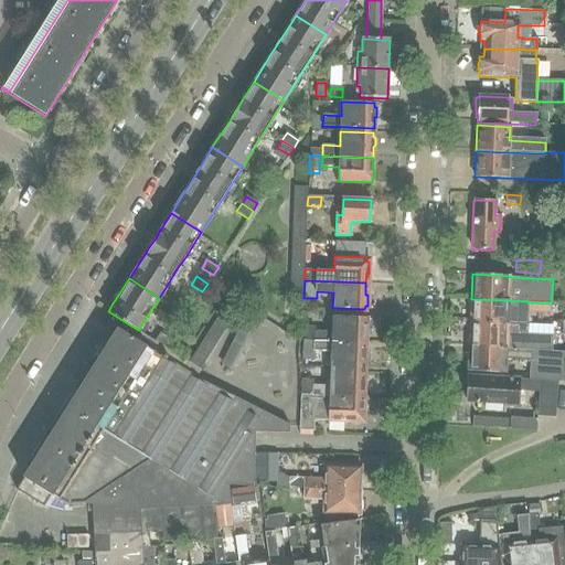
[(230,299),(225,306),(236,313),(241,306),(230,299)]
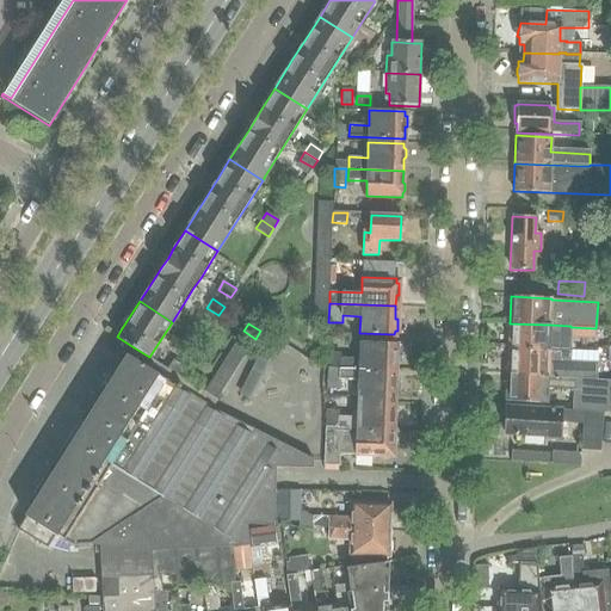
[(510,323),(508,350),(549,352),(571,352),(571,339),(571,327),(571,326),(550,325),(510,323)]
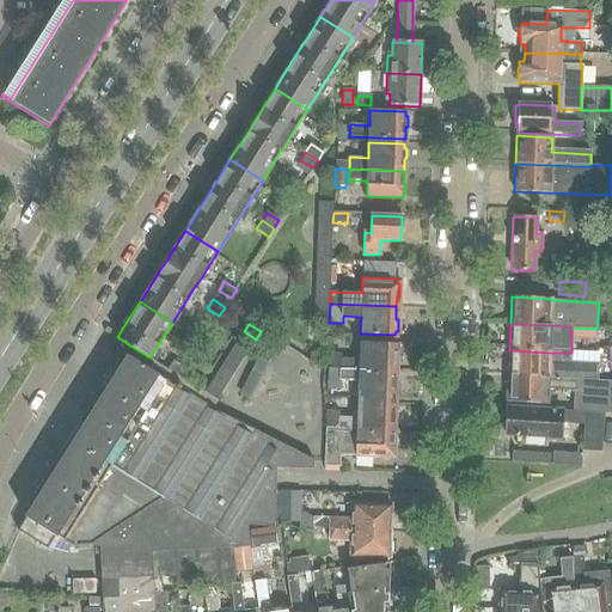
[(571,328),(571,340),(597,341),(597,329),(571,328)]
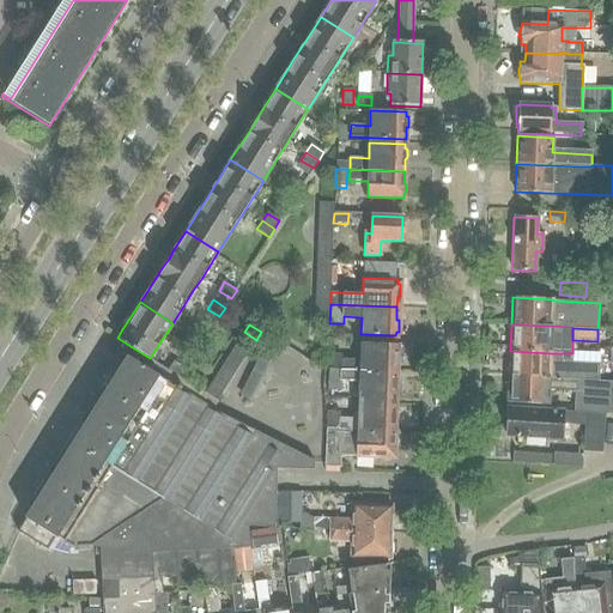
[(244,332),(240,340),(252,347),(256,340),(244,332)]
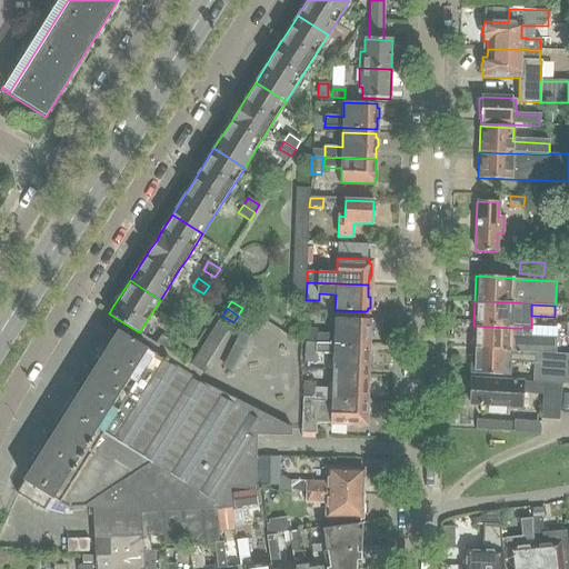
[(222,316),(218,322),(229,329),(233,322),(222,316)]
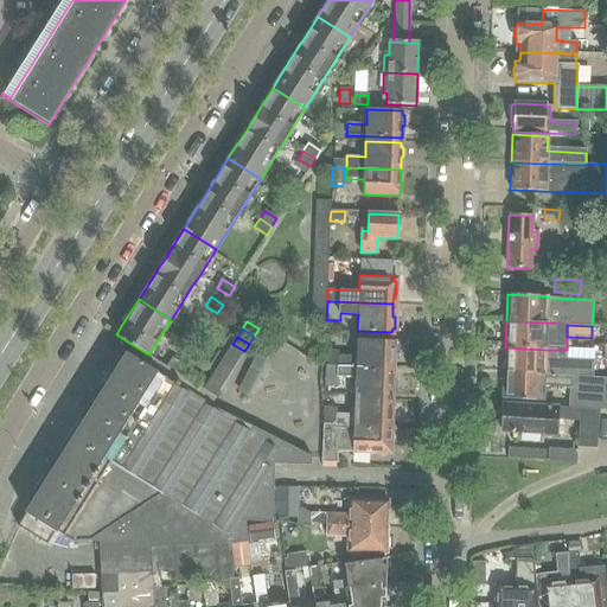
[(393,344),(393,340),(357,339),(357,357),(336,356),(336,350),(325,350),(324,366),(391,369),(391,356),(395,353),(395,347),(393,344)]
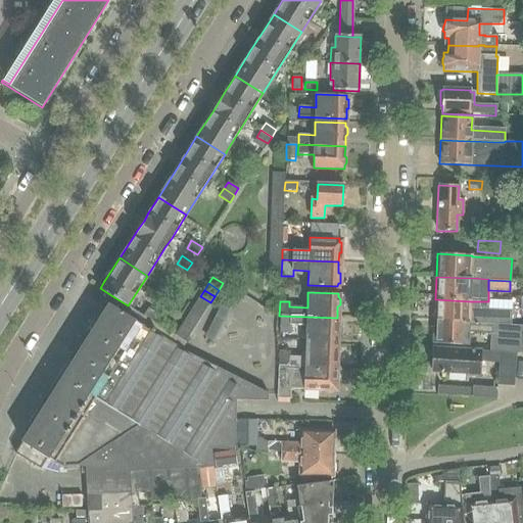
[(200,296),(196,302),(206,310),(210,302),(200,296)]
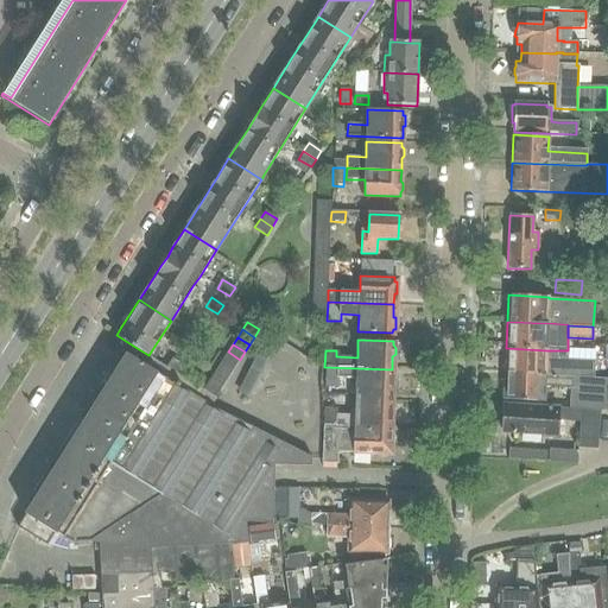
[(546,350),(506,348),(505,374),(545,377),(571,378),(594,379),(594,361),(546,359),(546,350)]
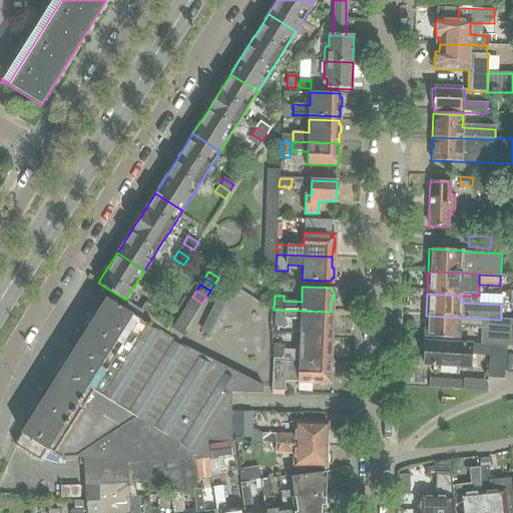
[(192,297),(188,304),(198,310),(202,304),(192,297)]
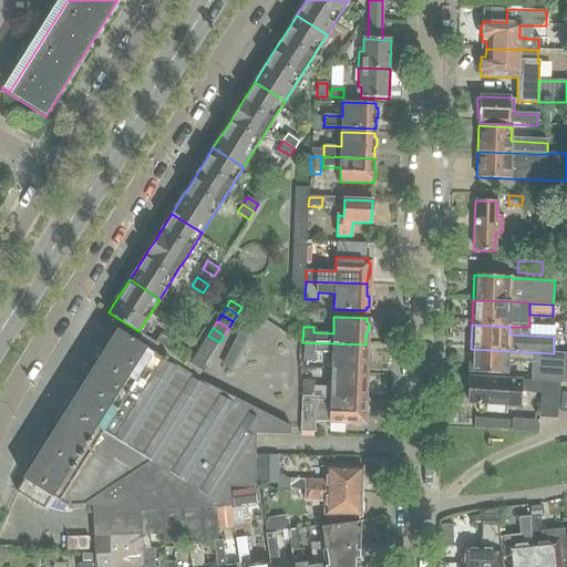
[(289,428),(203,382),(120,329),(114,338),(112,337),(68,408),(153,462),(152,463),(183,509),(216,507),(232,506),(230,488),(254,488),(256,434),(289,435),(289,428)]
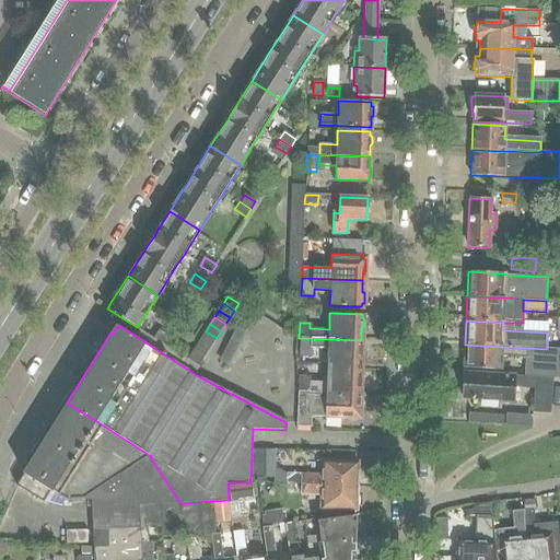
[(171,337),(170,337),(159,330),(154,338),(165,345),(171,337)]
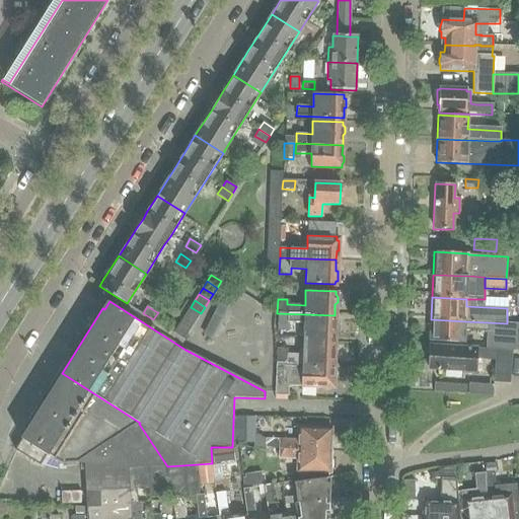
[(191,307),(187,313),(197,320),(201,313),(191,307)]
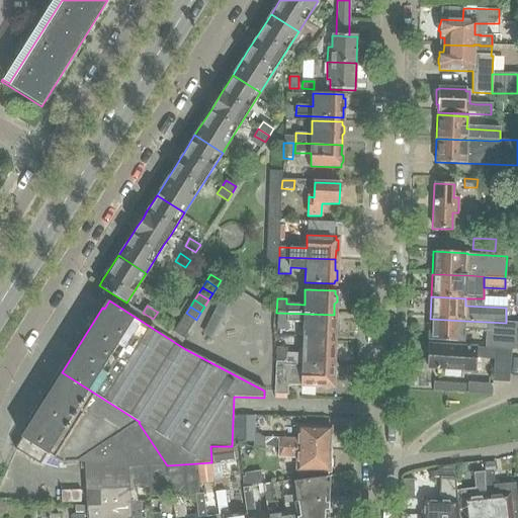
[(186,313),(182,320),(192,326),(196,320),(186,313)]
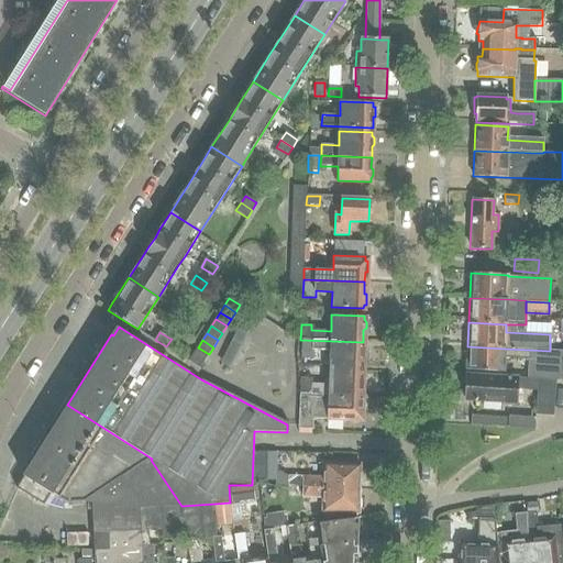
[(313,360),(315,349),(330,349),(329,365),(362,366),(362,362),(365,360),(365,354),(363,351),(363,342),(300,340),(300,360),(313,360)]
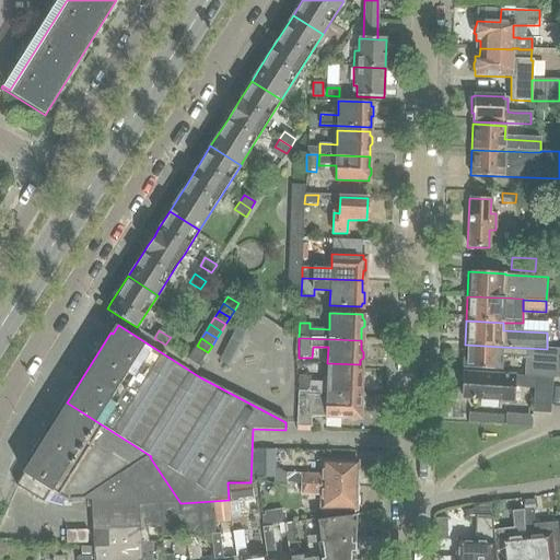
[(502,357),(525,358),(526,348),(502,347),(465,345),(464,368),(501,369),(502,357)]
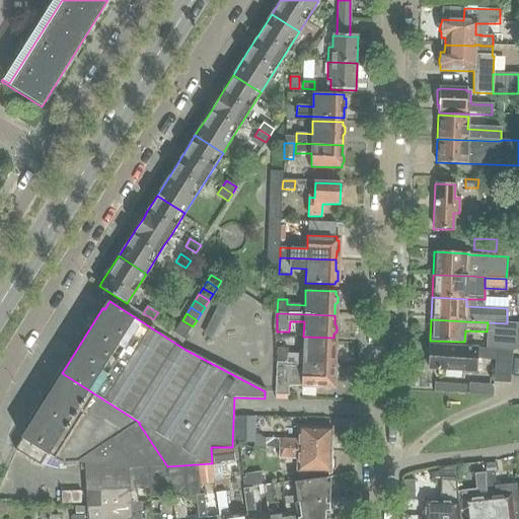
[(182,320),(178,326),(189,332),(193,326),(182,320)]
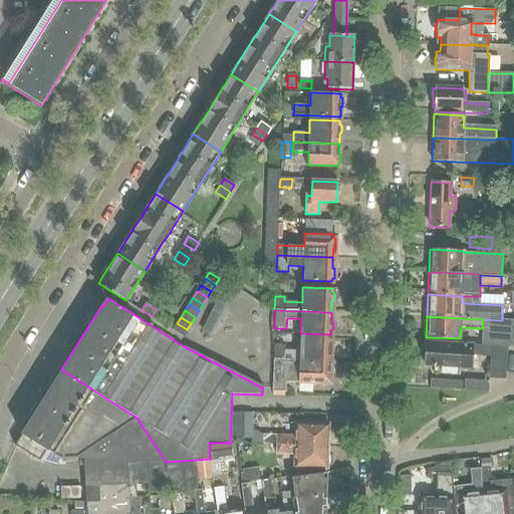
[(482,328),(482,345),(491,346),(499,346),(500,346),(507,347),(513,346),(513,320),(509,321),(502,320),(483,319),(482,328)]
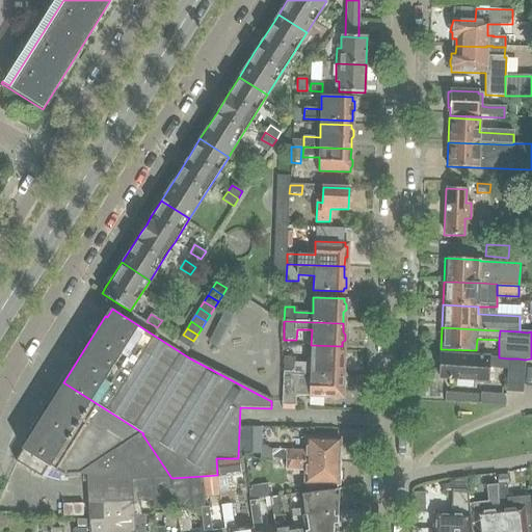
[(183,335),(179,341),(189,348),(193,341),(183,335)]
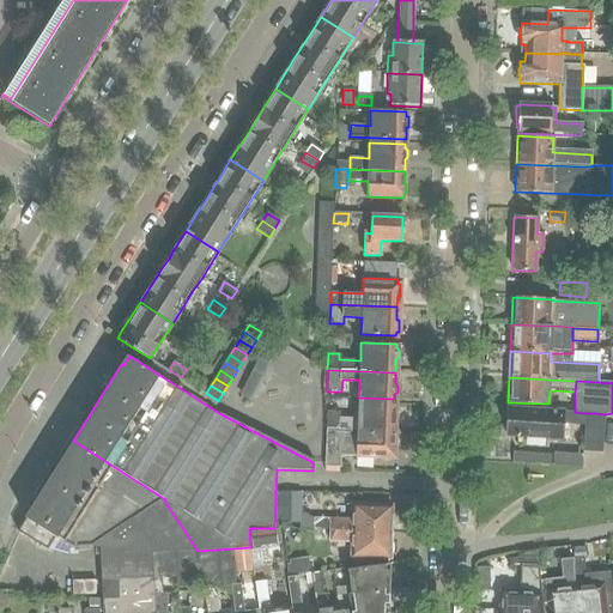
[(326,411),(326,429),(393,431),(393,419),(396,417),(396,411),(394,407),(394,404),(394,399),(358,398),(358,400),(358,402),(358,419),(339,418),(339,412),(326,411)]
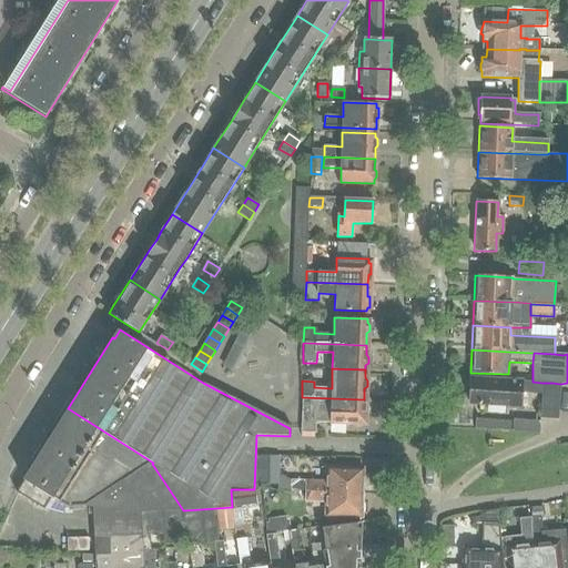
[(520,381),(472,377),(469,404),(519,407),(520,381)]
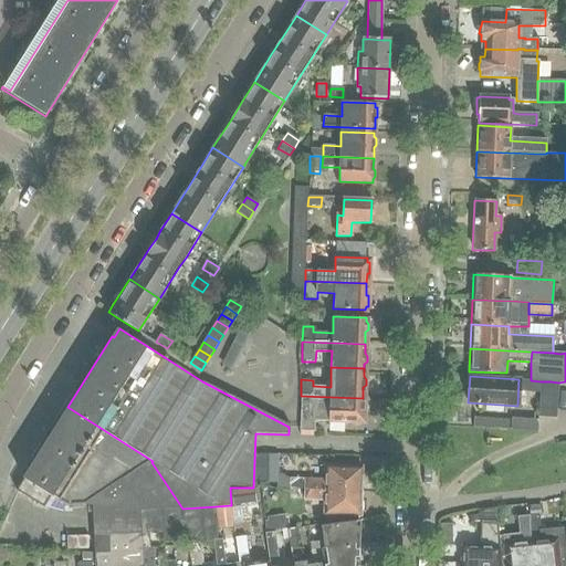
[(558,383),(551,381),(549,381),(541,381),(538,418),(556,419),(558,383)]
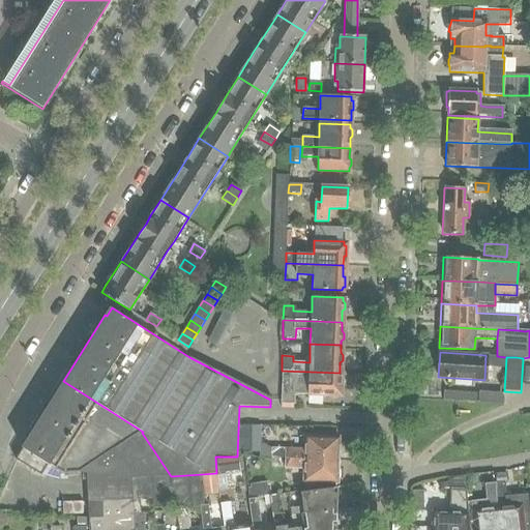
[(282,371),(281,404),(293,404),(294,394),(339,395),(339,392),(342,389),(342,384),(340,382),(340,373),(282,371)]
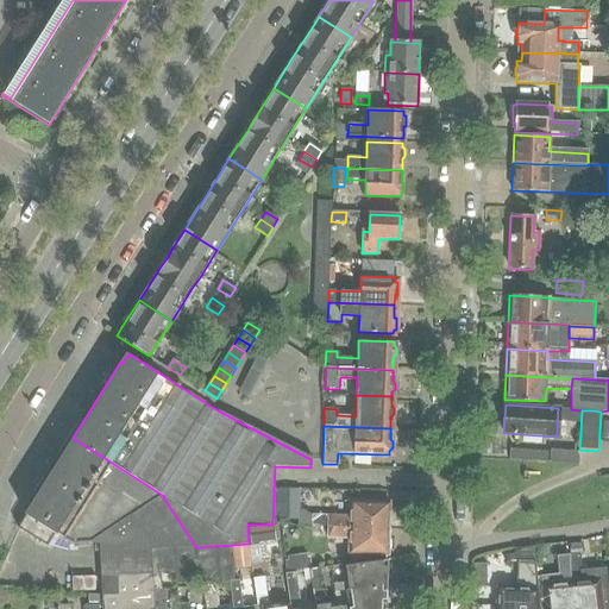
[(30,514),(22,527),(50,546),(57,534),(69,542),(74,545),(90,544),(100,544),(101,575),(152,573),(157,573),(159,573),(159,572),(175,572),(175,584),(233,581),(232,545),(196,547),(163,497),(164,496),(73,438),(26,512),(30,514)]
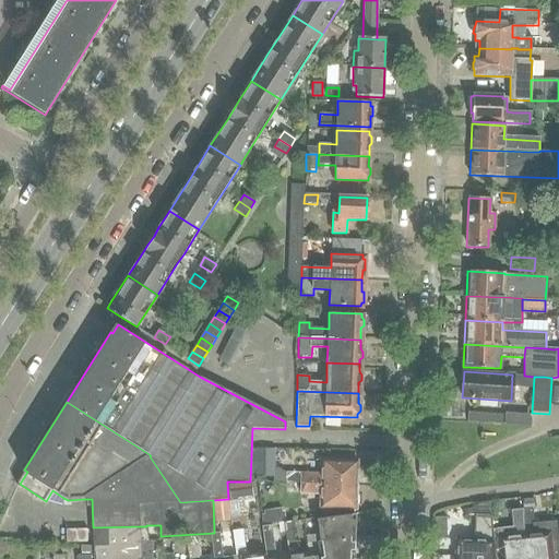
[(252,450),(252,477),(273,478),(274,465),(274,450),(252,450)]
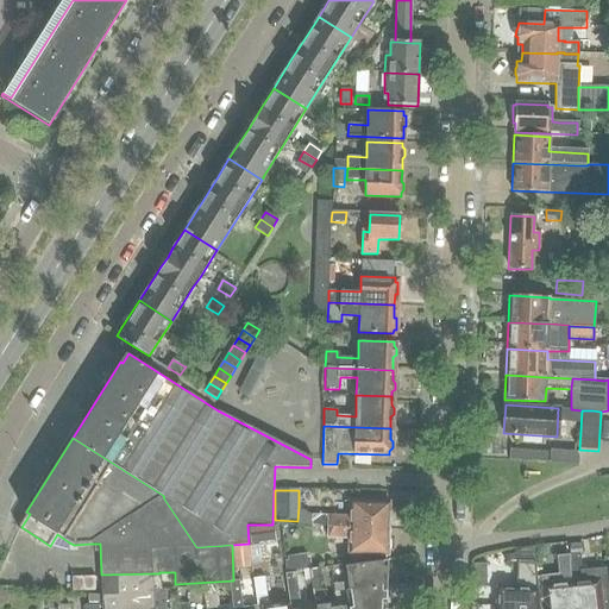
[(327,515),(327,527),(387,529),(388,520),(390,516),(391,510),(388,508),(388,503),(350,502),(350,515),(327,515)]
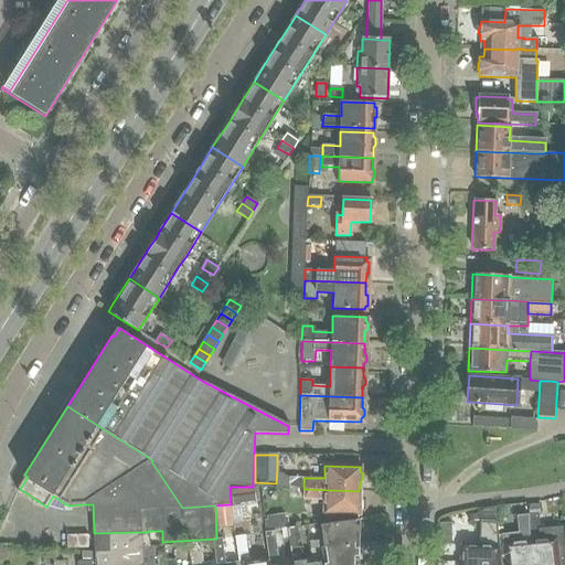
[(289,478),(277,470),(276,483),(276,488),(289,488),(289,478)]
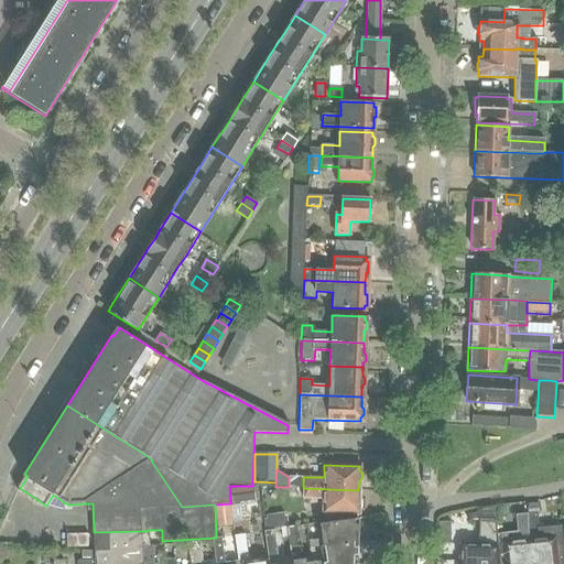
[(289,477),(289,487),(303,488),(303,477),(289,477)]
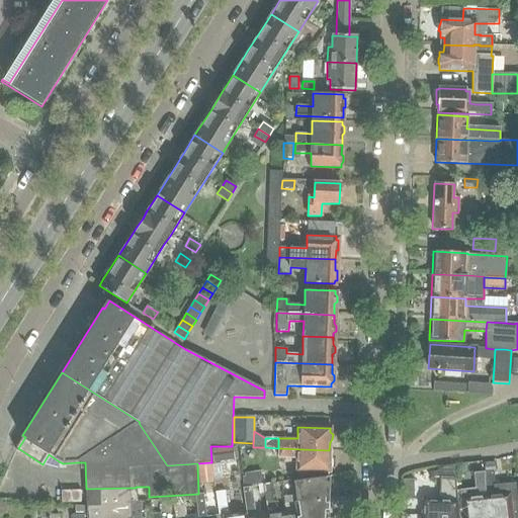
[(233,447),(226,448),(227,461),(234,460),(233,447)]
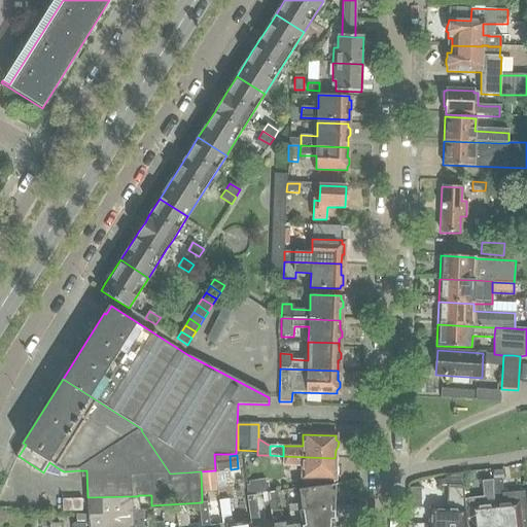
[(335,467),(335,458),(283,456),(283,465),(302,466),(301,480),(335,481),(335,477),(337,475),(338,468),(335,467)]
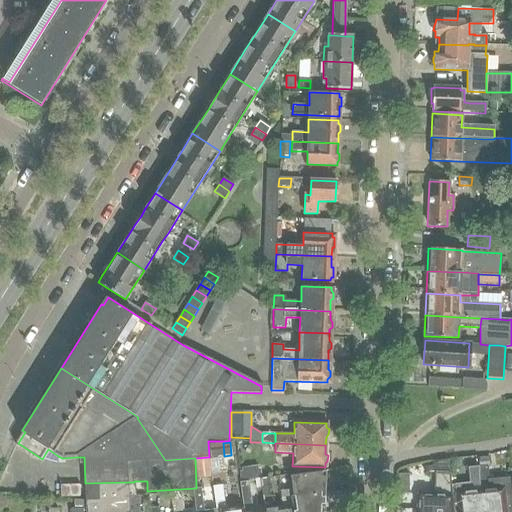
[(208,457),(195,459),(196,469),(210,468),(208,457)]
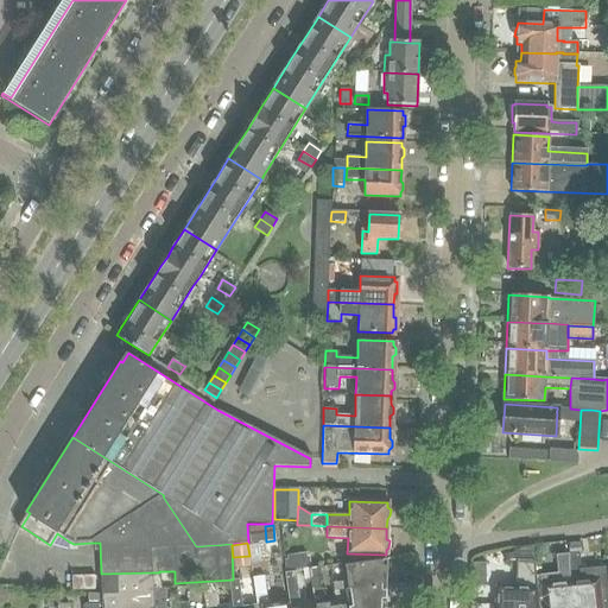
[(581,544),(568,544),(568,546),(568,555),(581,553),(581,544)]
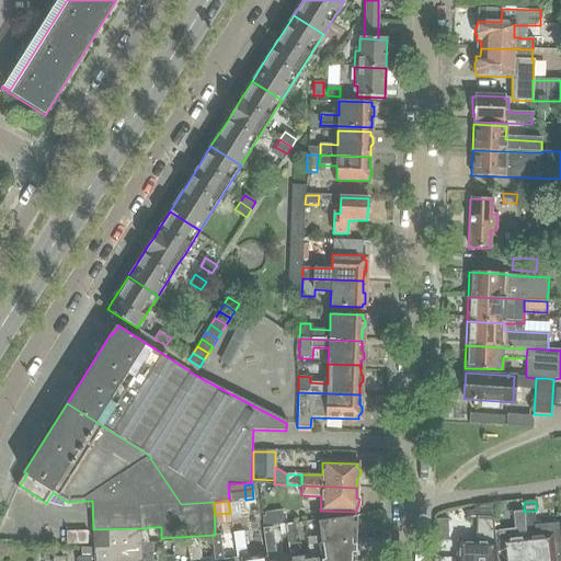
[(479,518),(479,519),(493,519),(492,504),(482,504),(479,506),(479,518)]
